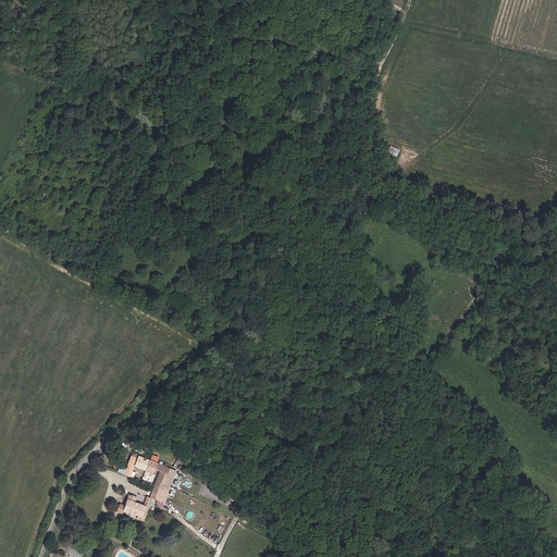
[(394,149),(391,155),(398,159),(401,152),(394,149)]
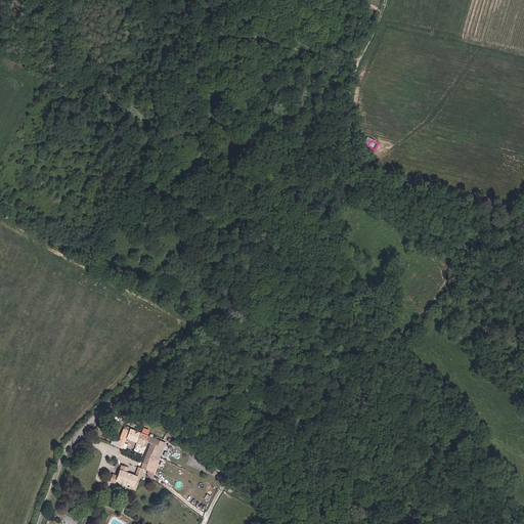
[(133,425),(131,429),(140,433),(142,428),(133,425)]
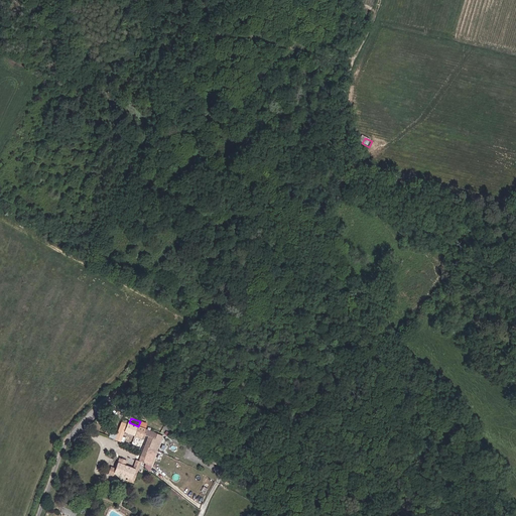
[(126,424),(136,428),(133,434),(141,437),(142,433),(144,428),(138,426),(129,422),(126,421),(126,424)]
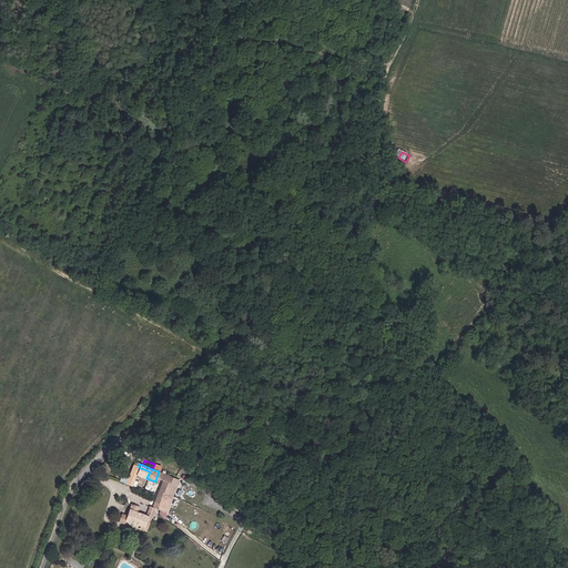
[(125,485),(131,487),(135,475),(139,467),(132,465),(125,485)]
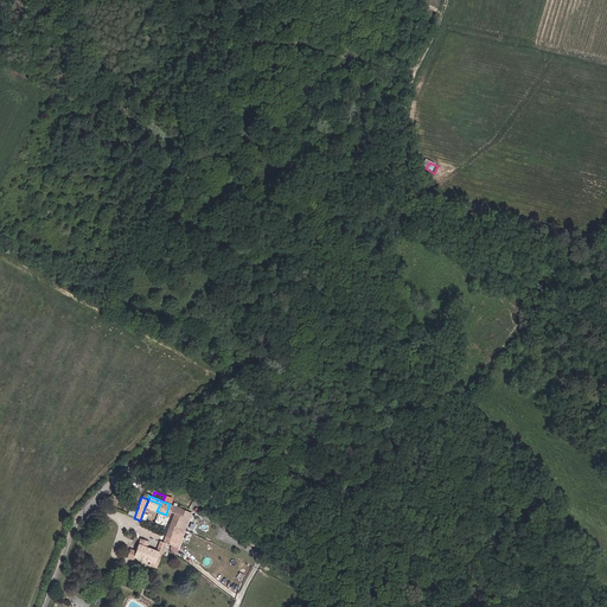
[(148,499),(145,508),(157,511),(160,504),(148,499)]
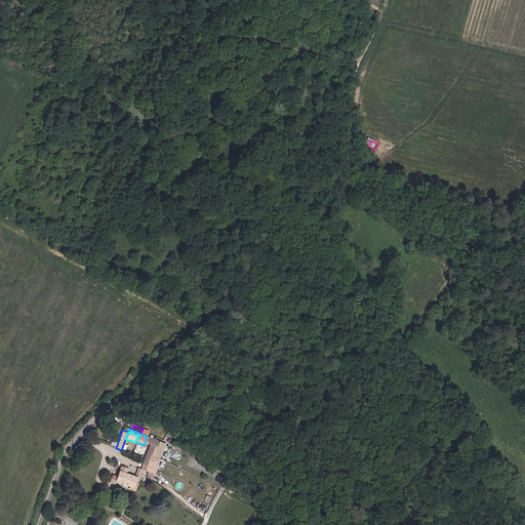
[(159,444),(154,443),(153,443),(143,469),(145,470),(149,471),(158,445),(159,444)]
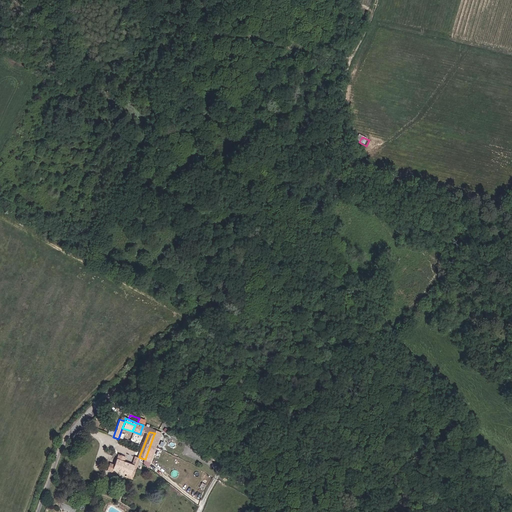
[(161,437),(155,435),(146,460),(153,462),(161,437)]
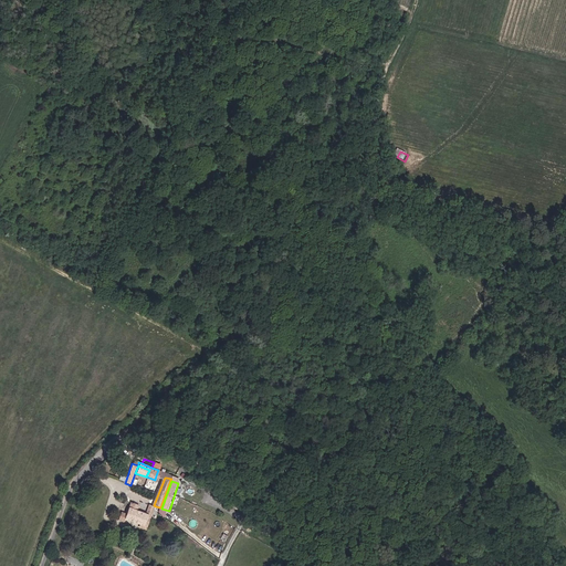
[(124,520),(138,525),(143,526),(144,522),(147,523),(149,515),(152,515),(154,511),(148,509),(146,515),(136,511),(138,505),(129,502),(125,514),(121,513),(117,521),(123,523),(124,520)]
